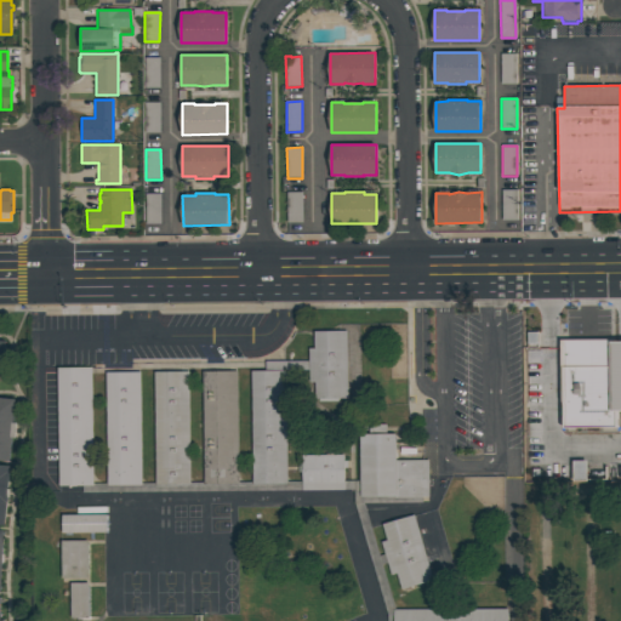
[(302,193),(288,193),(288,223),(303,223),(302,193)]
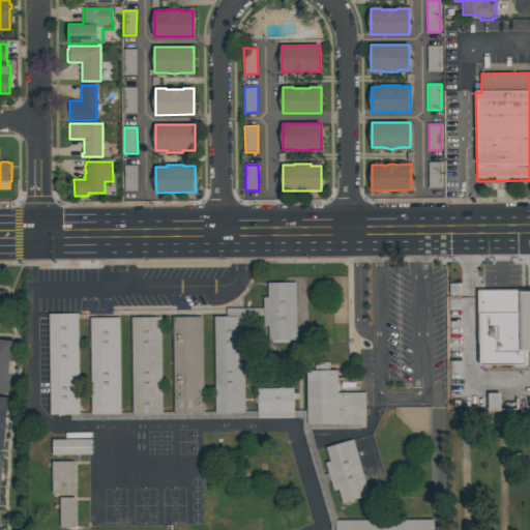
[(215,318),(216,414),(249,414),(248,319),(263,319),(263,330),(268,330),(268,346),(299,346),(299,282),(266,283),(266,296),(262,296),(262,308),(229,310),(229,312),(229,318),(215,318)]
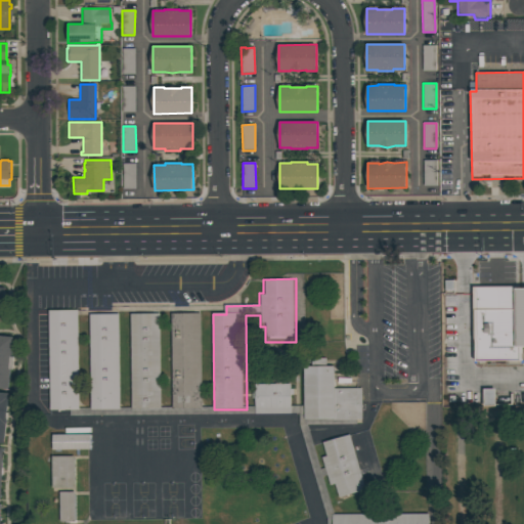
[(445,279),(445,290),(453,290),(453,279),(445,279)]
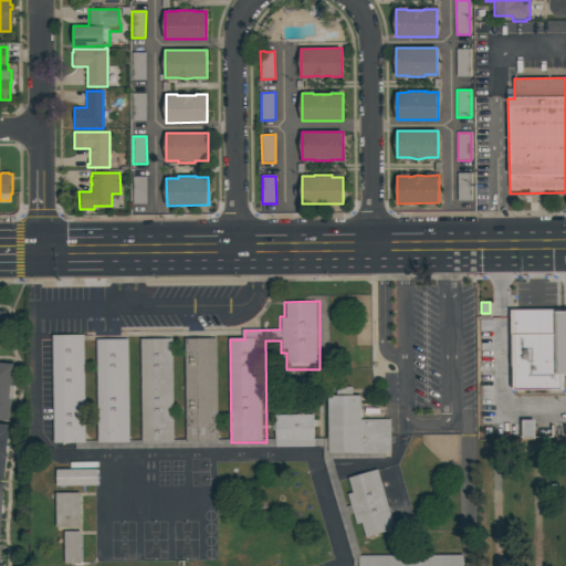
[(511,310),(527,310),(562,308),(562,312),(565,311),(565,374),(562,375),(563,389),(514,390),(513,366),(512,366),(511,317),(511,310)]
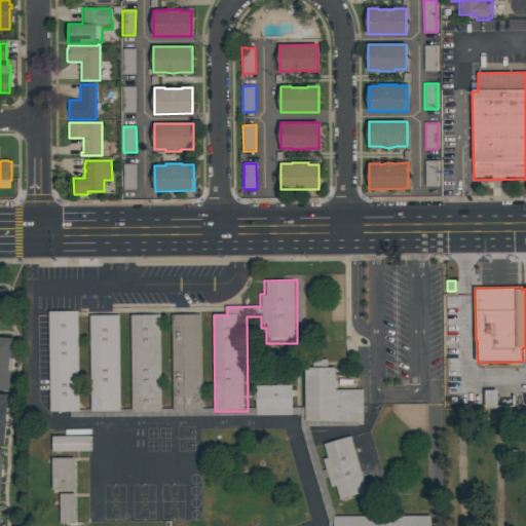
[(114,308),(227,309),(227,315),(214,315),(202,314),(175,314),(160,315),(132,315),(119,315),(90,316),(80,316),(80,313),(114,311),(114,308)]
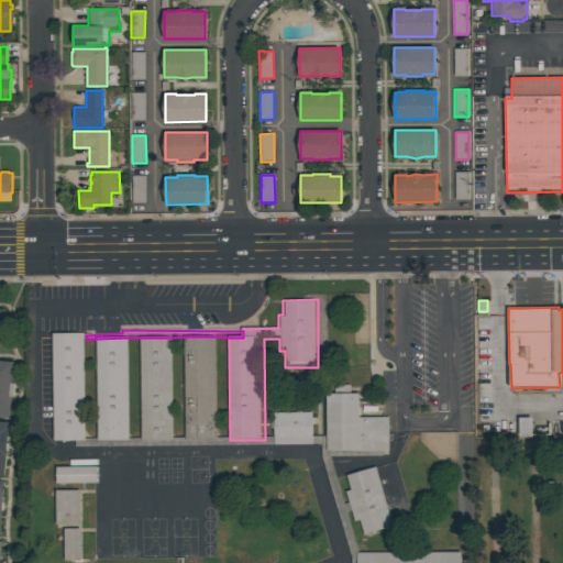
[(86,335),(54,337),(57,442),(75,442),(85,442),(86,339),(86,335)]
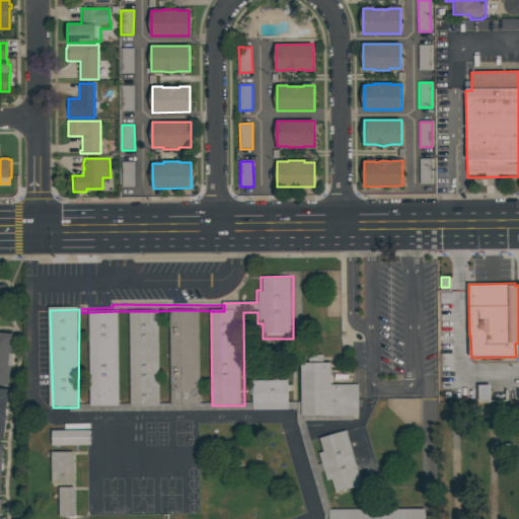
[(200,310),(172,310),(172,404),(199,404),(200,310)]
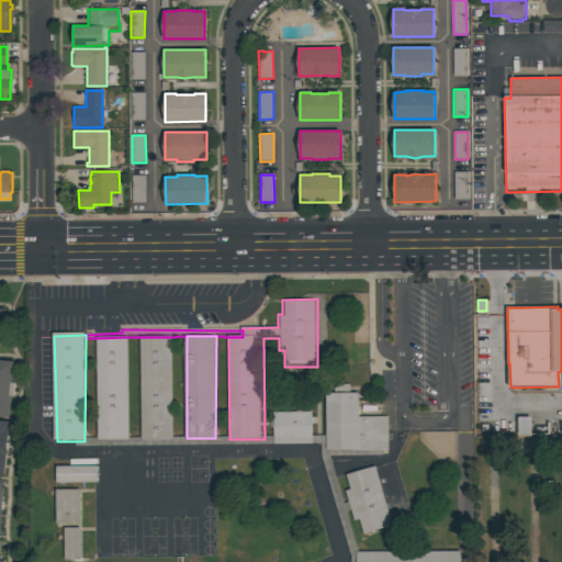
[(127,337),(97,338),(100,440),(128,439),(127,337)]
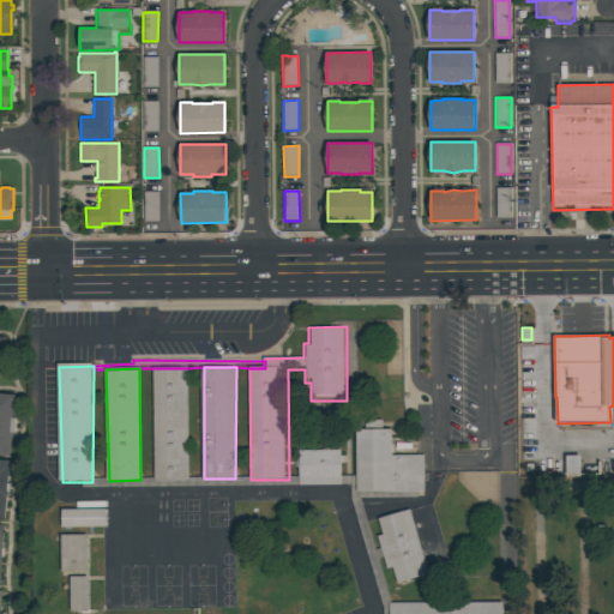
[(154,368),(187,368),(190,480),(155,480),(154,368)]
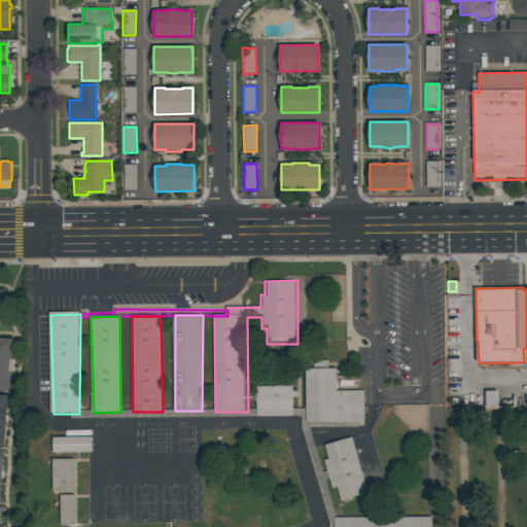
[(0,337),(13,339),(11,358),(14,358),(13,372),(10,372),(9,391),(0,390),(0,337)]
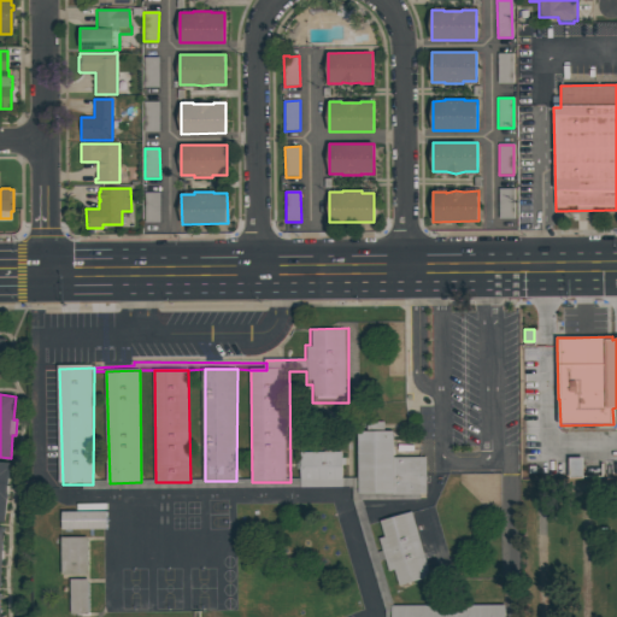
[(394,434),(386,434),(386,422),(369,422),(368,432),(359,433),(359,477),(358,497),(425,497),(425,458),(393,458),(394,434)]
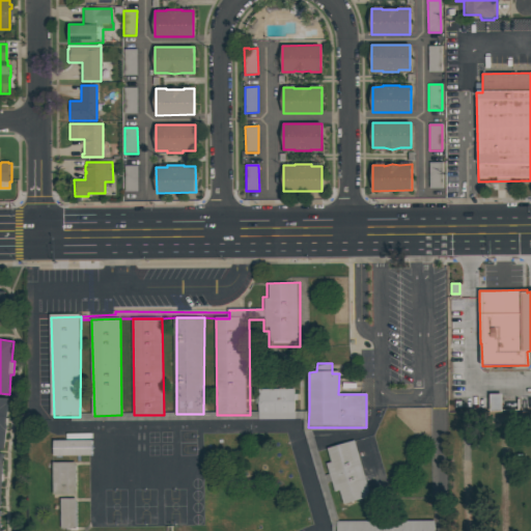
[(295,390),(258,389),(258,398),(254,398),(254,404),(258,406),(257,413),(257,420),(295,420),(295,412),(295,390)]
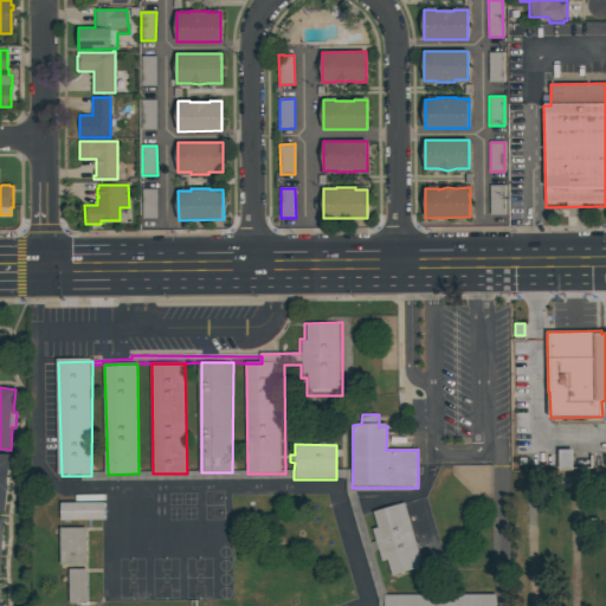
[(559,450),(560,469),(573,469),(573,450),(559,450)]
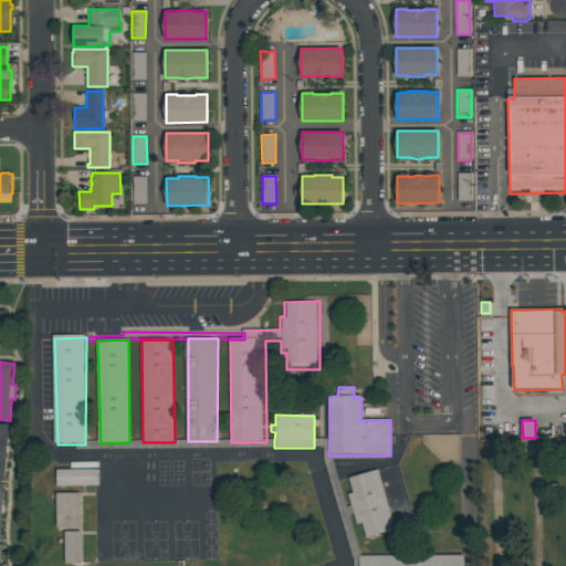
[(4,479),(0,478),(0,423),(9,425),(4,479)]
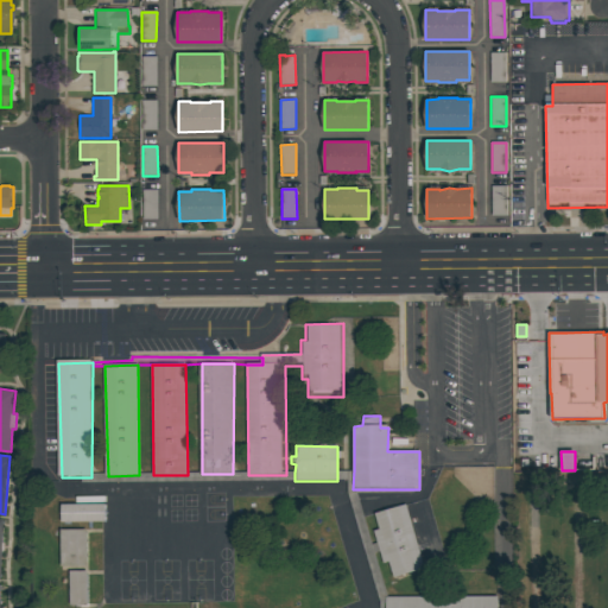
[(358,495),(372,546),(375,545),(379,555),(373,558),(386,597),(386,607),(378,607),(379,602),(347,492),(346,482),(337,481),(337,472),(354,470),(353,489),(419,489),(418,495),(358,495)]
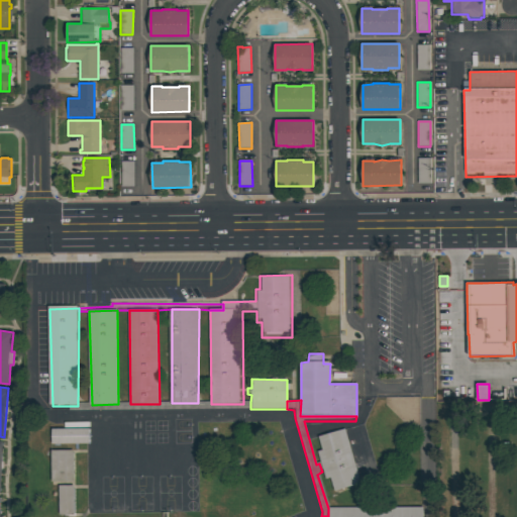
[(69,413),(69,406),(78,406),(92,405),(118,404),(130,404),(160,404),(172,403),(198,403),(211,404),(243,404),(250,402),(250,409),(69,413)]
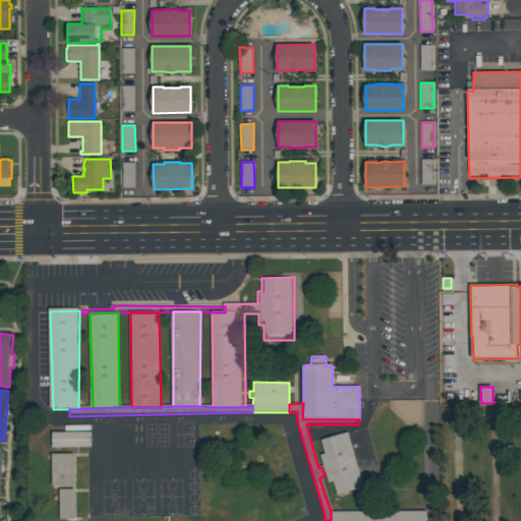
[(91,447),(90,431),(52,432),(52,448),(91,447)]
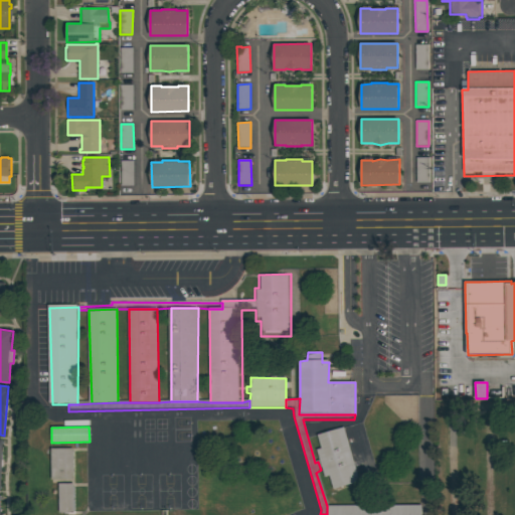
[(362,484),(343,427),(316,437),(321,451),(315,453),(318,462),(321,470),(324,479),(328,478),(333,493),(362,484)]
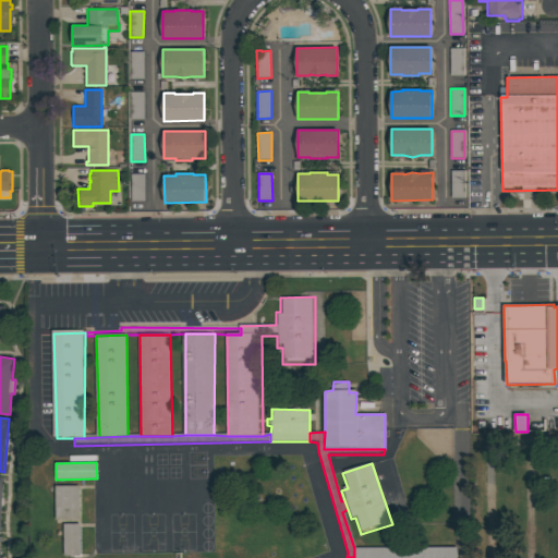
[(55,487),(79,486),(80,557),(63,557),(63,525),(56,525),(55,487)]
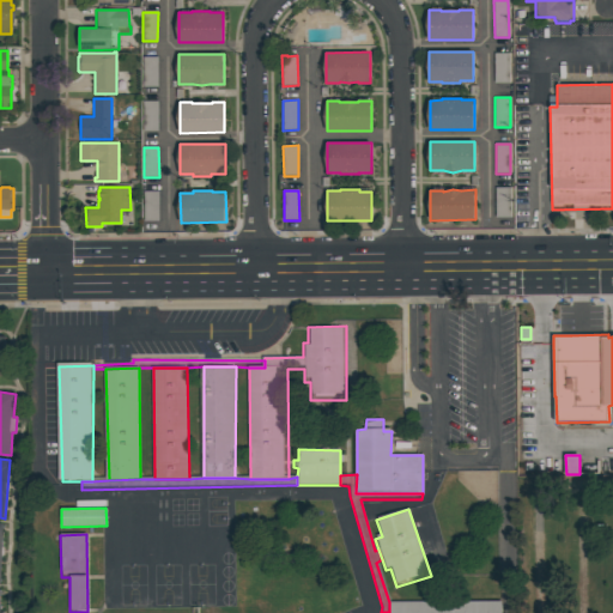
[(389,612),(389,602),(502,602),(502,612),(389,612)]
